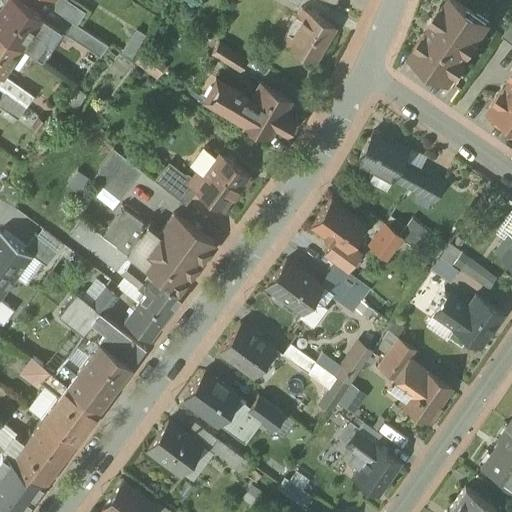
[(41,17),(16,0),(6,0),(0,9),(0,31),(21,46),(41,17)]
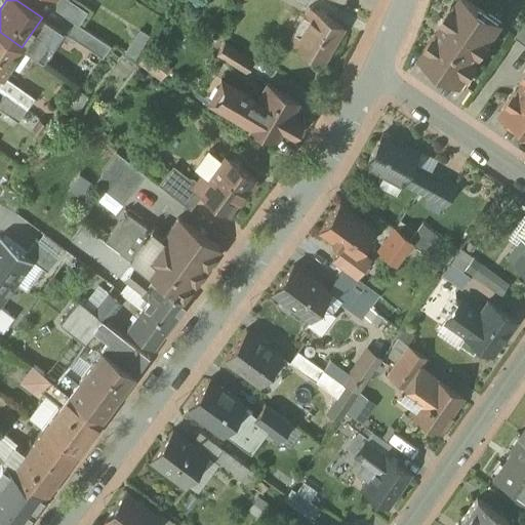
[(477,6),(468,0),(460,0),(455,9),(451,7),(443,18),(447,21),(437,36),(435,35),(428,45),(430,46),(422,57),(441,70),(442,78),(451,77),(459,83),(467,72),(470,74),(478,63),(475,61),(480,52),(482,53),(489,42),(488,41),(497,27),(486,19),(489,14),(477,6)]
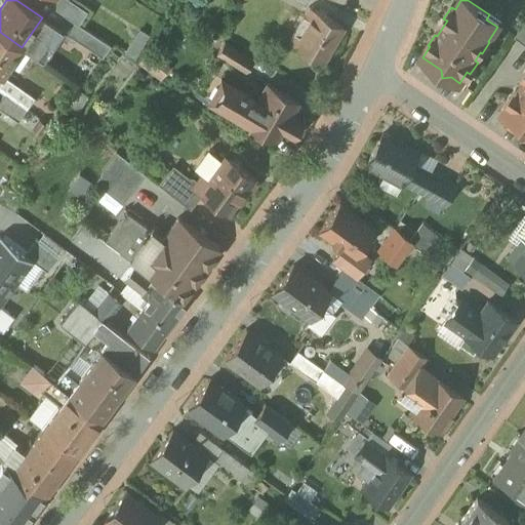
[(344,28),(315,11),(294,46),(322,63),(326,56),(327,56),(332,47),(331,47),(344,28)]
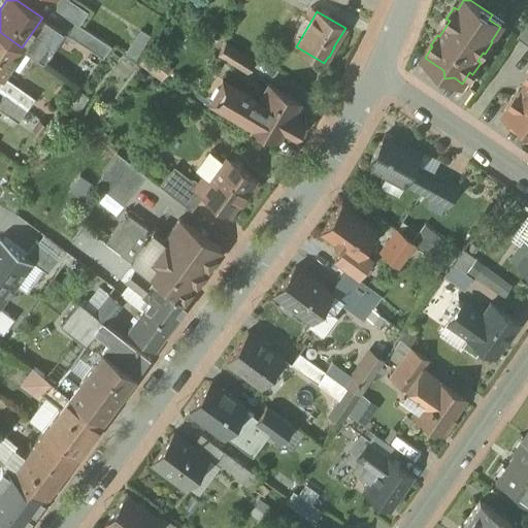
[(42,18),(22,47),(42,61),(62,32),(58,29),(58,28),(42,18)]
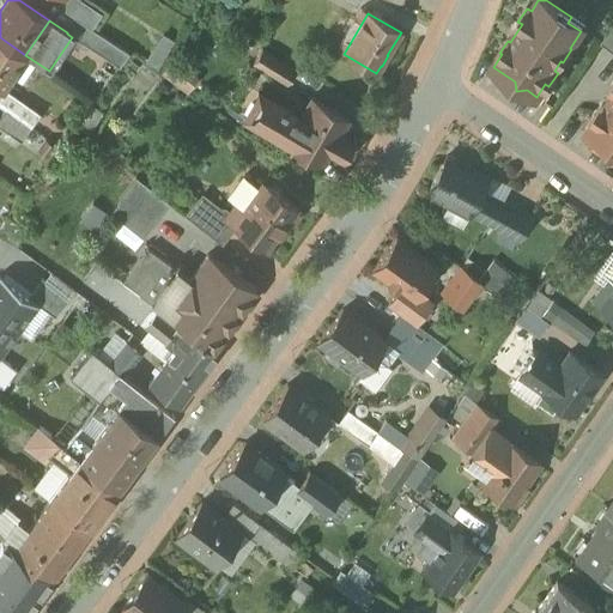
[(612,26),(601,44),(612,52),(612,26)]
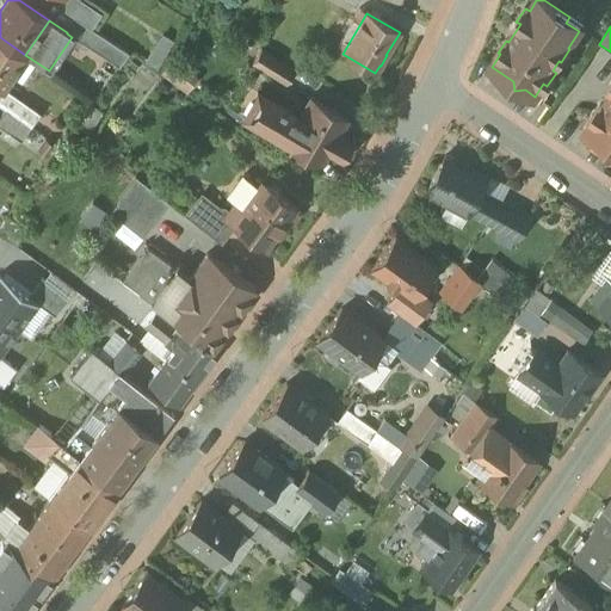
[(25,55),(0,37),(0,88),(1,91),(25,55)]
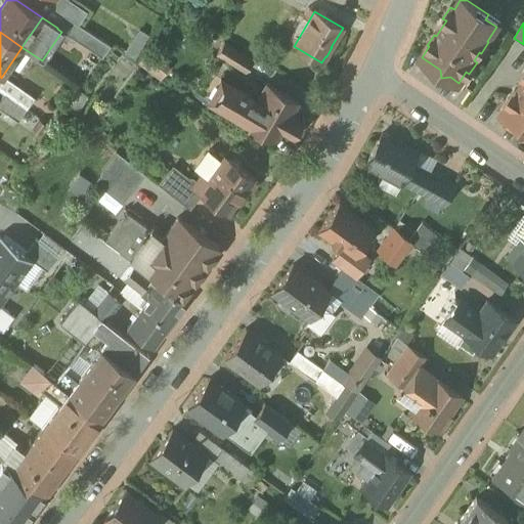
[(89,33),(82,45),(101,58),(111,46),(89,33)]
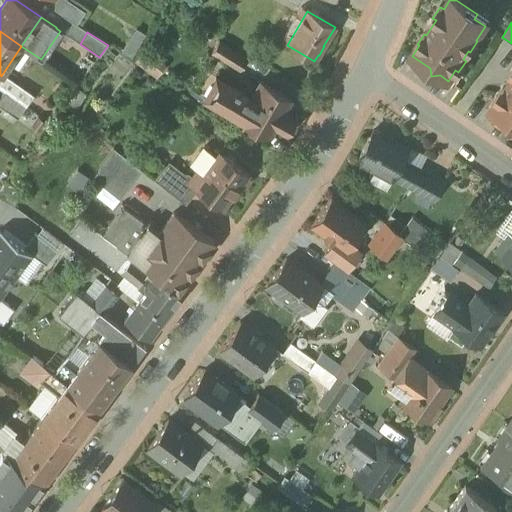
[(248,60),(219,43),(212,54),(240,72),(248,60)]
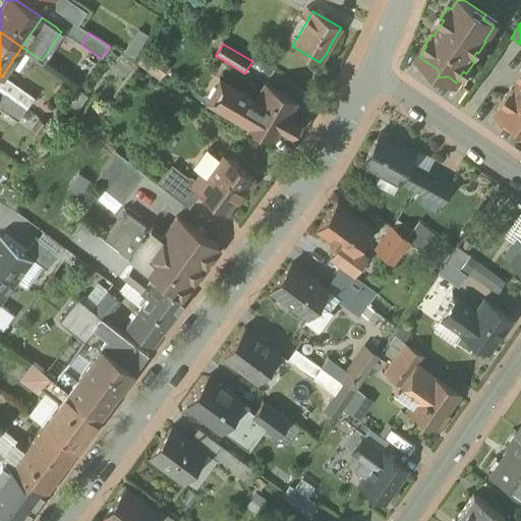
[(151,50),(138,61),(157,80),(169,69),(151,50)]
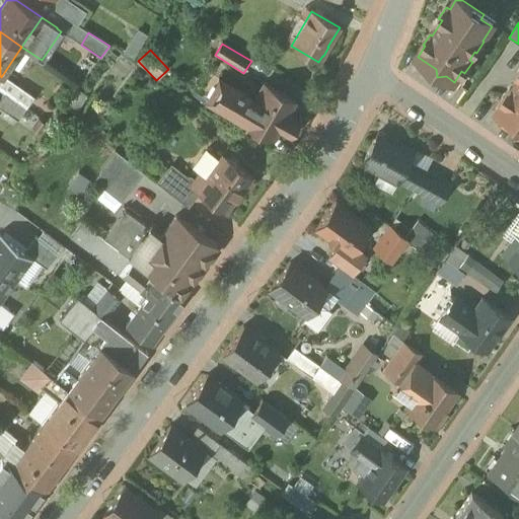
[(518,73),(518,74),(518,73),(518,80),(512,90),(511,89),(504,99),(505,100),(498,112),(516,124),(518,133),(518,132),(518,73)]
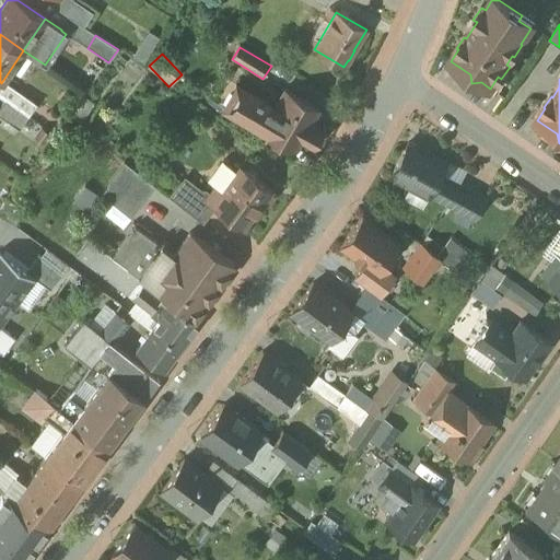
[(37,105),(2,81),(0,84),(0,97),(6,102),(28,118),(37,105)]
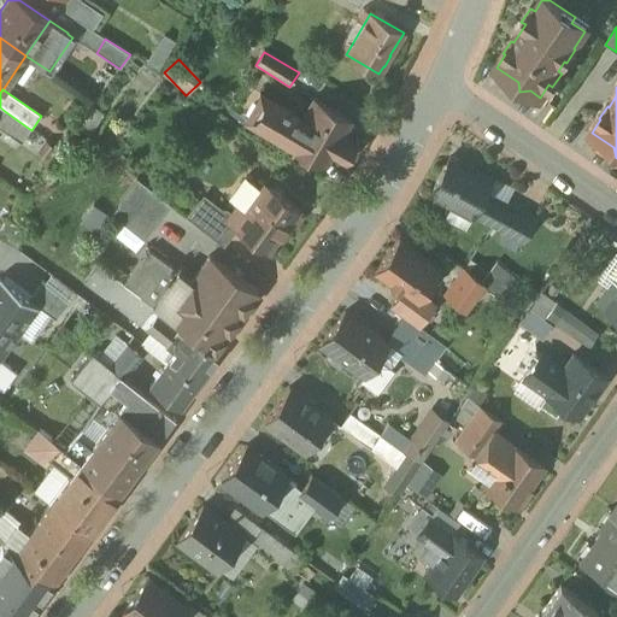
[(351,122),(315,100),(303,121),(260,95),(246,119),(288,144),(287,146),(324,168),(331,153),(347,163),(356,148),(341,139),(351,122)]
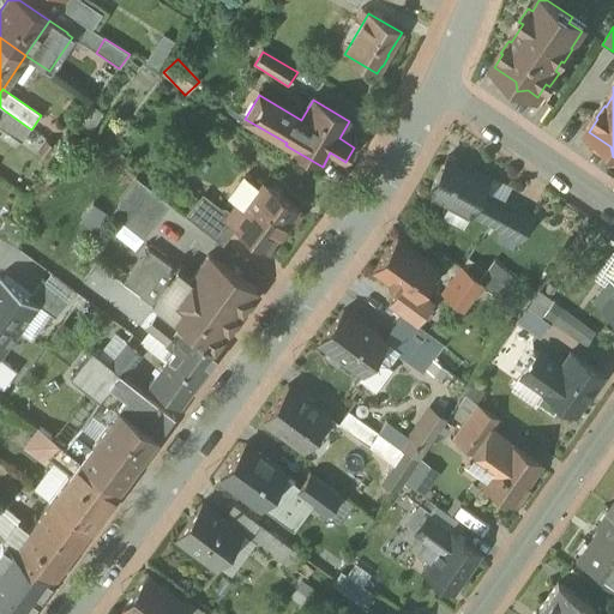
[(31,130),(6,112),(0,119),(0,128),(22,144),(31,130)]
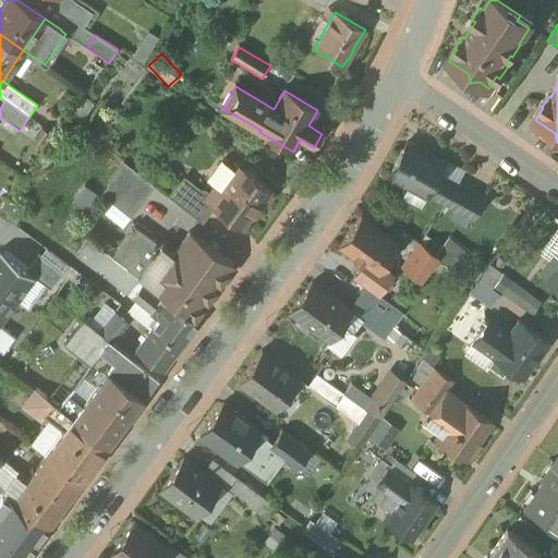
[(444,162),(408,144),(390,177),(408,185),(404,194),(421,203),(425,195),(426,196),(427,195),(473,219),(484,199),(438,174),(444,162)]
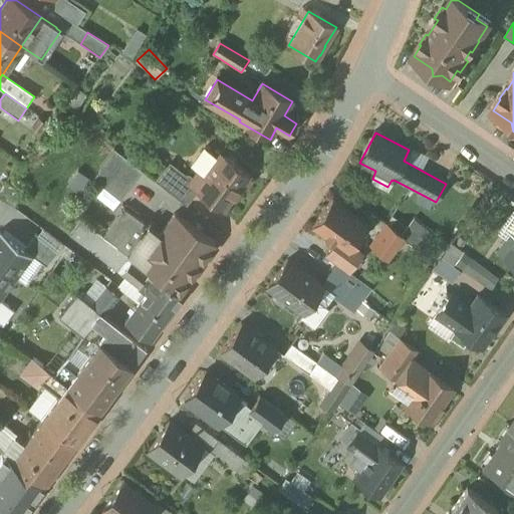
[(143,172),(114,150),(99,169),(114,180),(121,170),(136,181),(143,172)]
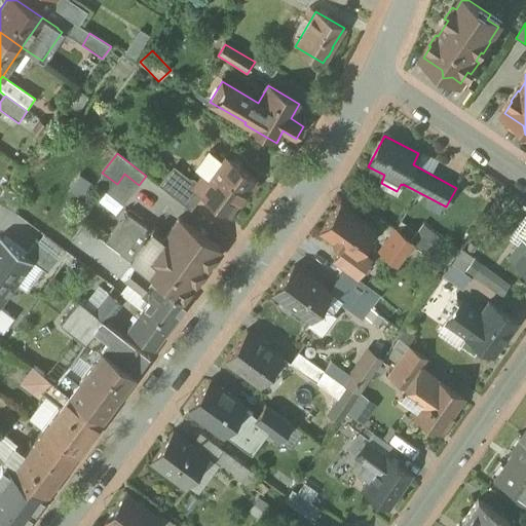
[(226,157),(209,181),(203,177),(194,189),(193,190),(199,194),(228,216),(246,191),(250,194),(257,184),(253,181),(255,179),(226,157)]
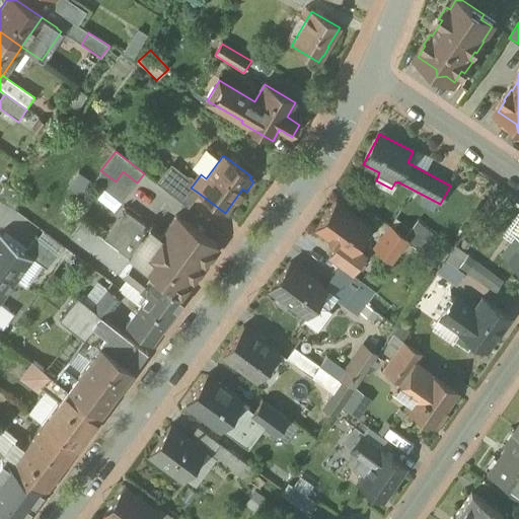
[(192,187),(168,168),(157,183),(186,206),(197,192),(191,188),(192,187)]
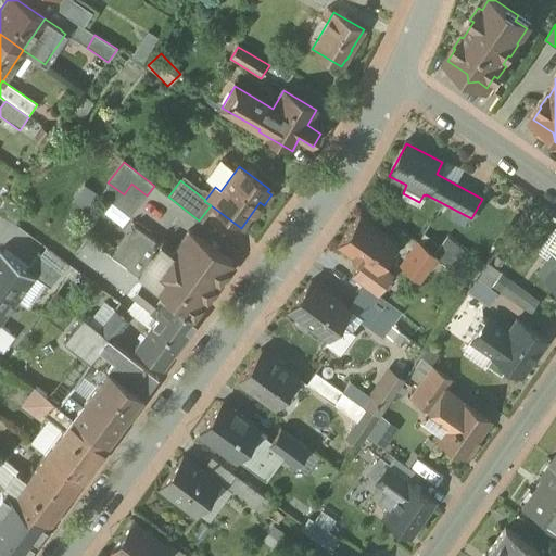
[(397,244),(359,216),(338,247),(362,264),(375,274),(381,266),(397,244)]
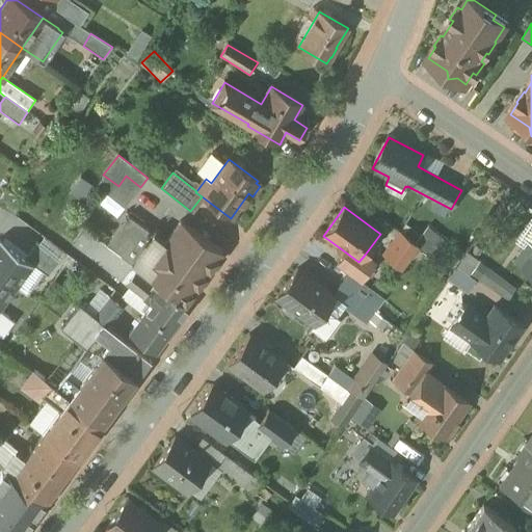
[(154,235),(128,216),(106,245),(132,265),(154,235)]
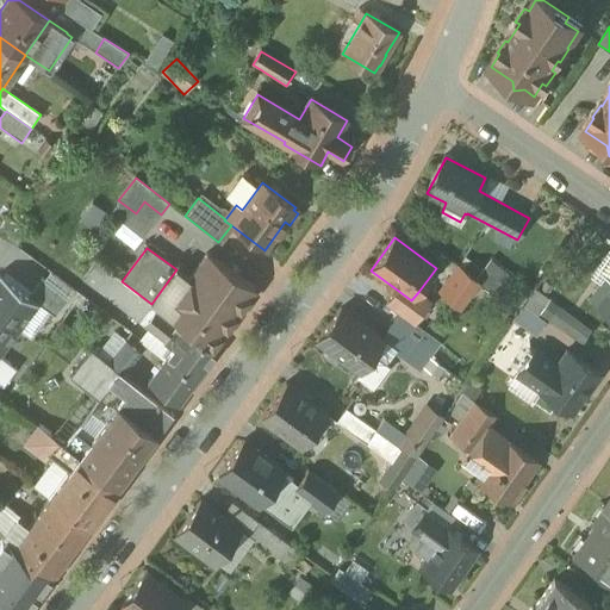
[(209,254),(190,279),(176,269),(151,304),(156,307),(186,329),(187,330),(212,349),(256,291),(209,254)]
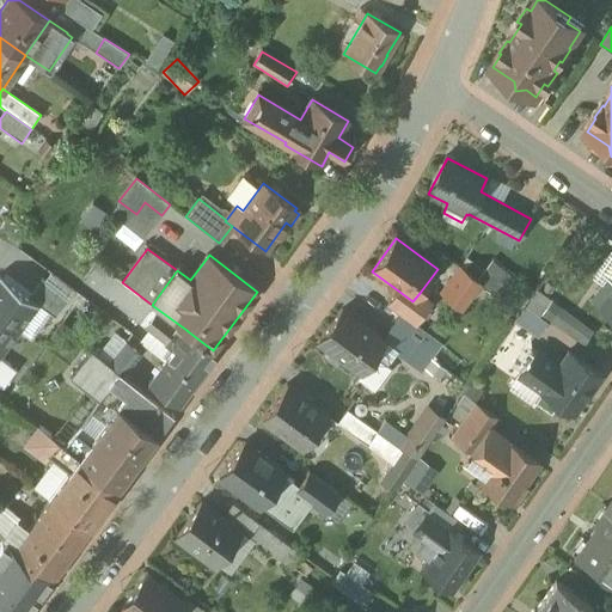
[(479,283),(460,269),(441,294),(460,308),(479,283)]
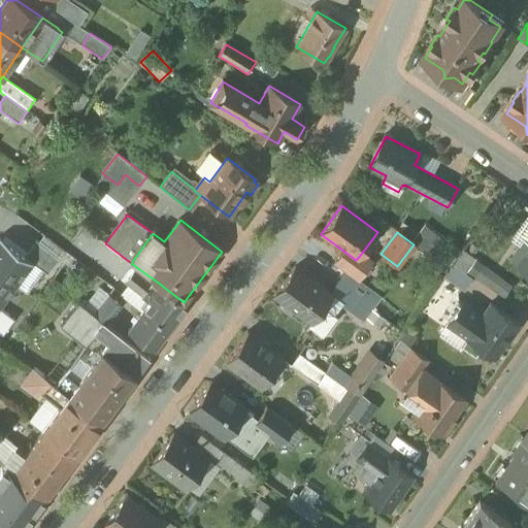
[(105,243),(93,234),(81,249),(120,277),(131,263),(105,243)]
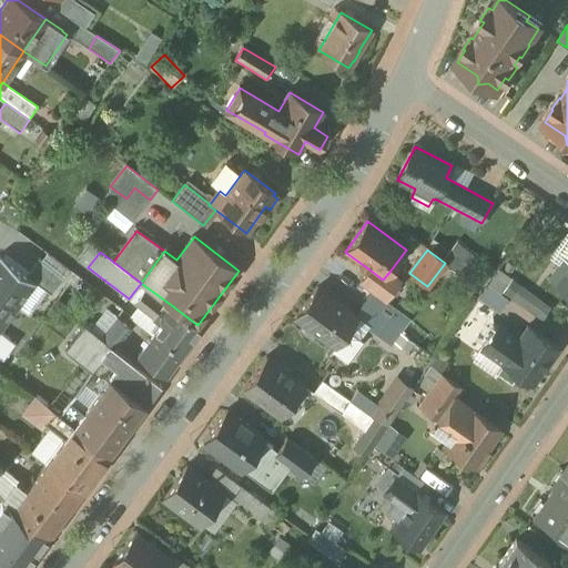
[(0,294),(19,307),(37,283),(0,256),(0,294)]
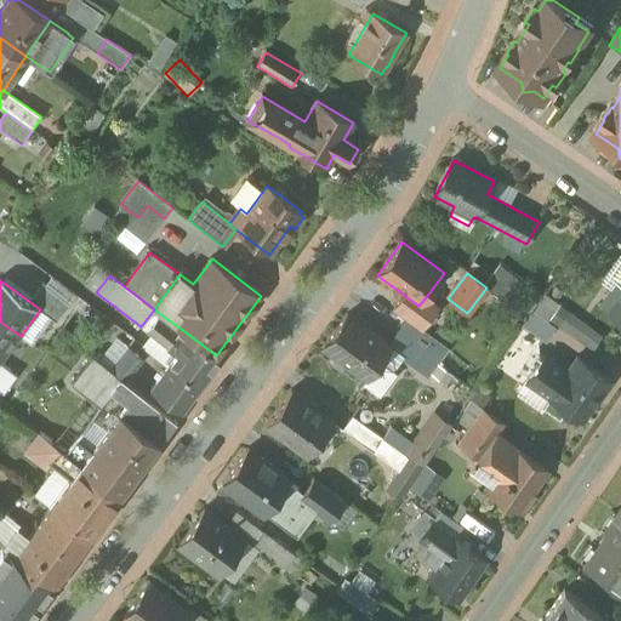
[(620,288),(619,286),(605,305),(620,314),(620,288)]
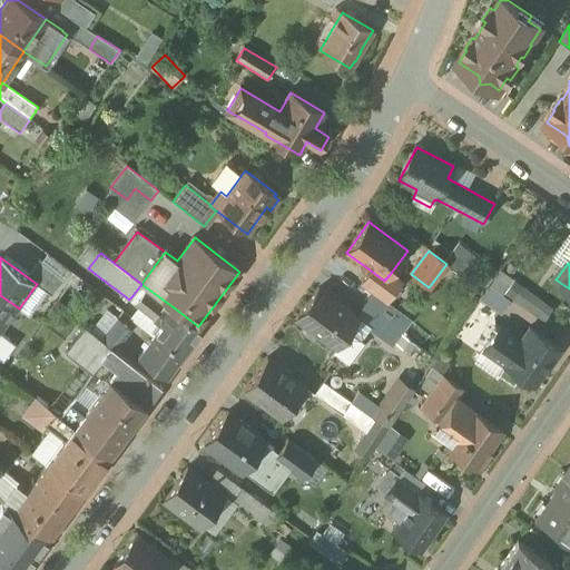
[(391,273),(384,281),(371,271),(362,283),(374,293),(387,303),(402,282),(391,273)]
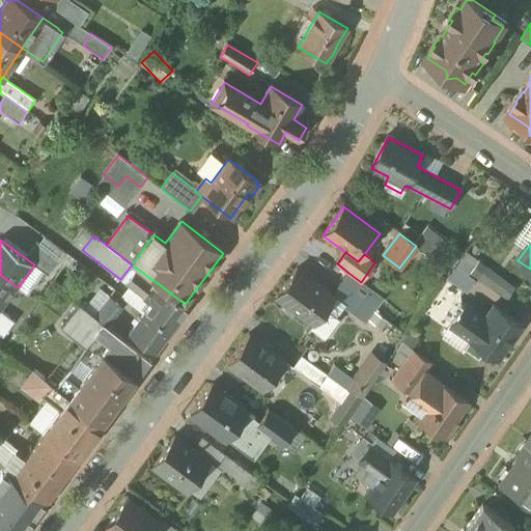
[(476,281),(455,267),(446,279),(467,294),(476,281)]
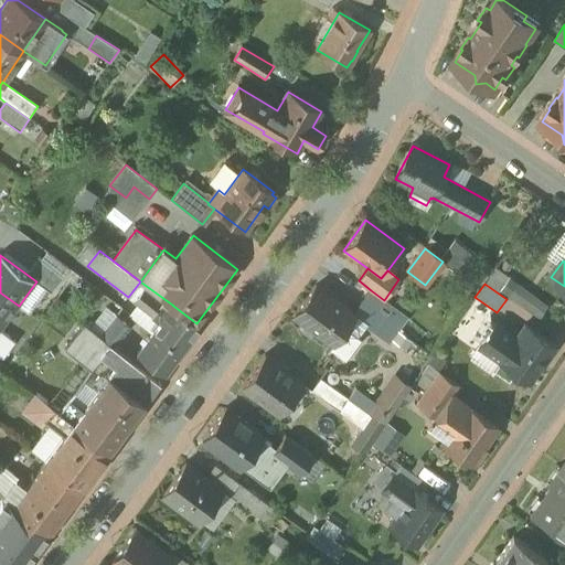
[(172,305),(145,285),(132,300),(161,322),(173,306),(172,305)]
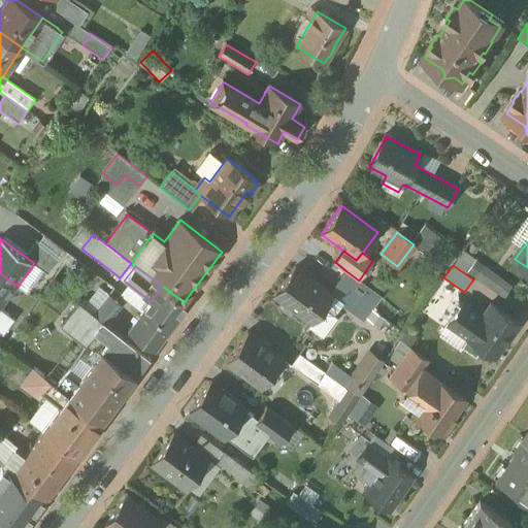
[(330,294),(296,268),(274,297),(311,324),(330,298),(332,295),(330,294)]
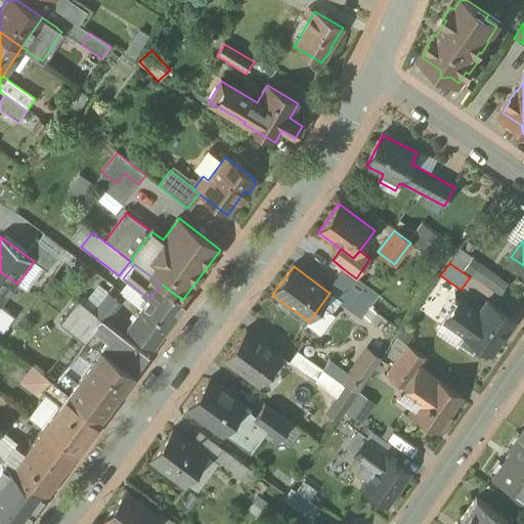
[(356,278),(344,269),(335,282),(360,302),(361,301),(370,289),(356,278)]
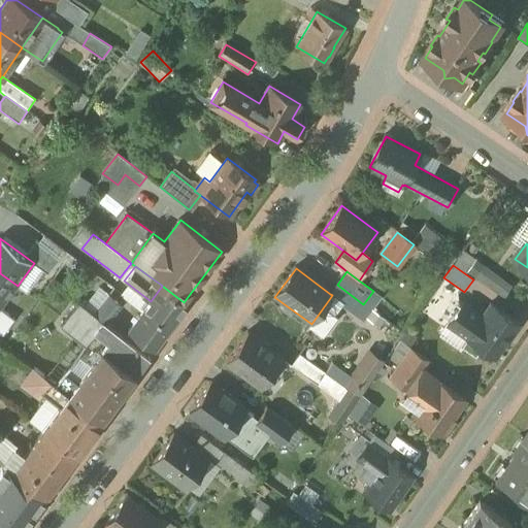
[(0,307),(1,308),(18,286),(0,273),(0,307)]
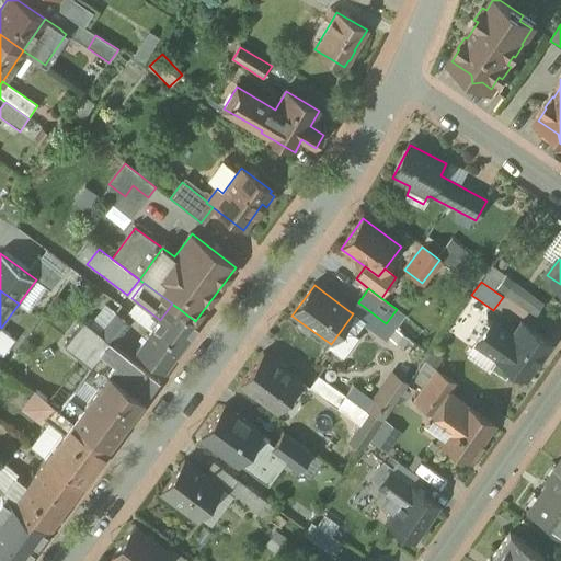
[(386,323),(358,302),(351,312),(353,313),(351,317),(387,343),(397,330),(387,322),(386,323)]
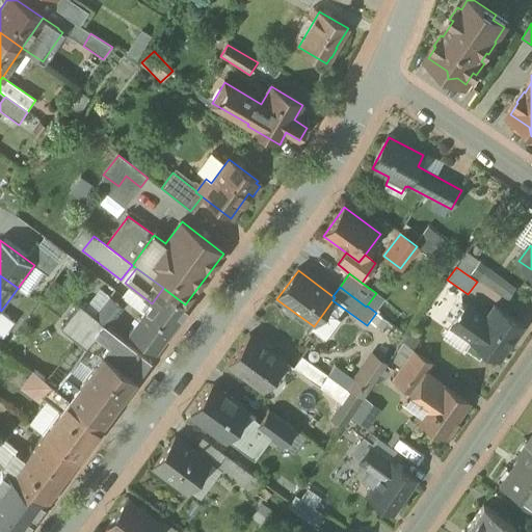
[(185,304),(163,288),(152,303),(144,313),(157,322),(158,320),(173,331),(190,309),(185,304)]
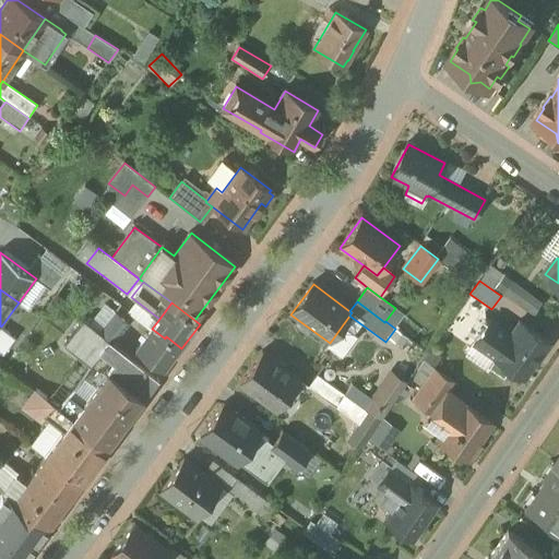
[(130,324),(116,312),(99,332),(108,340),(114,344),(130,324)]
